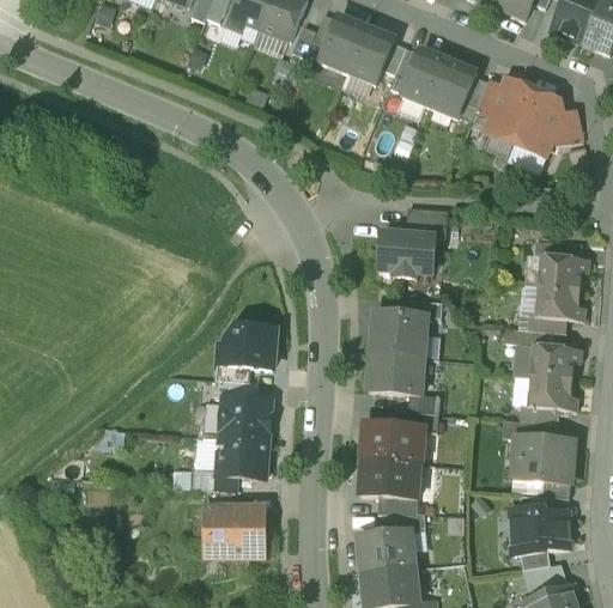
[(198,0),(192,17),(204,23),(206,18),(213,0),(198,0)]
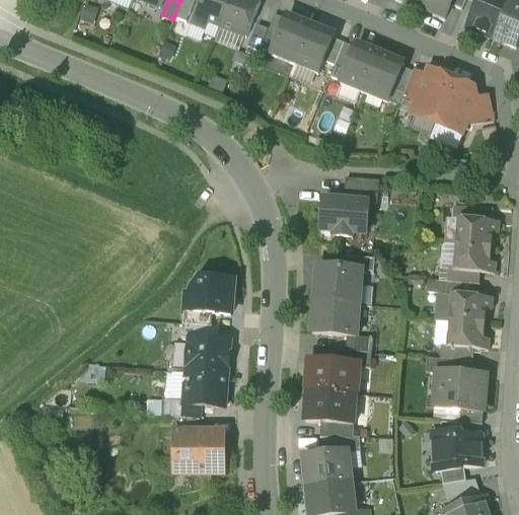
[(180,0),(174,15),(186,20),(194,0),(180,0)]
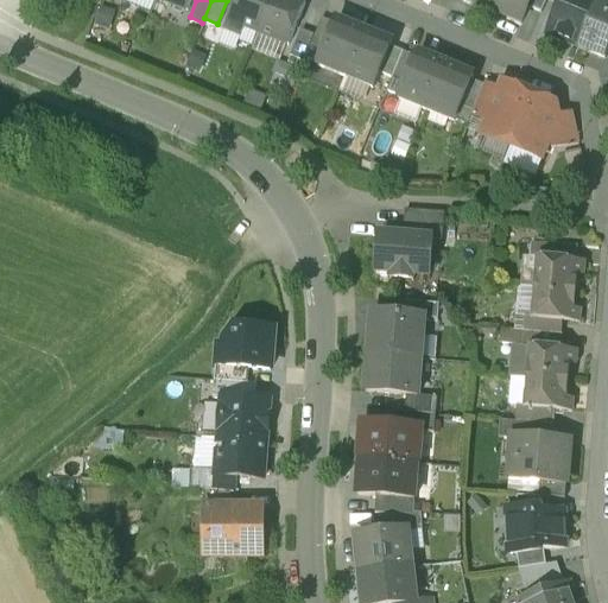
[(233,0),(223,26),(241,33),(245,24),(258,30),(268,0),(233,0)]
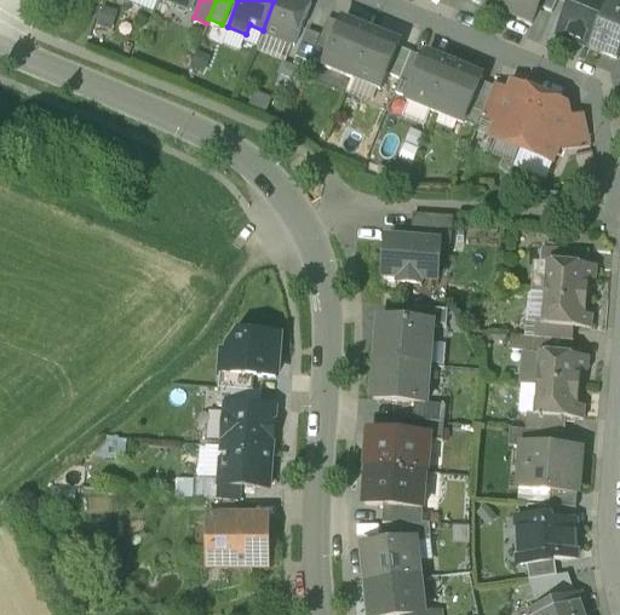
[(274,0),(263,30),(294,42),(311,0),(274,0)]
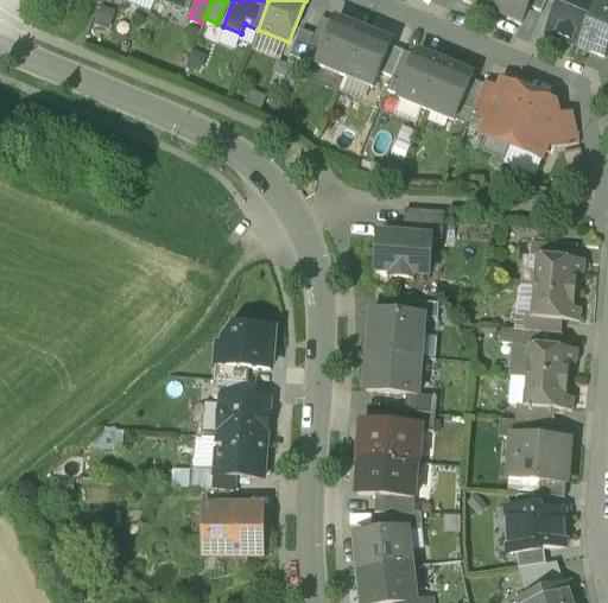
[(488,0),(486,6),(521,20),(527,4),(529,0),(488,0)]
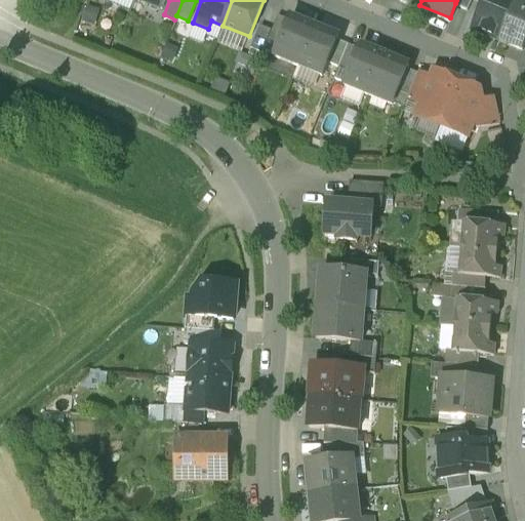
[(456,0),(455,3),(467,8),(471,0),(456,0)]
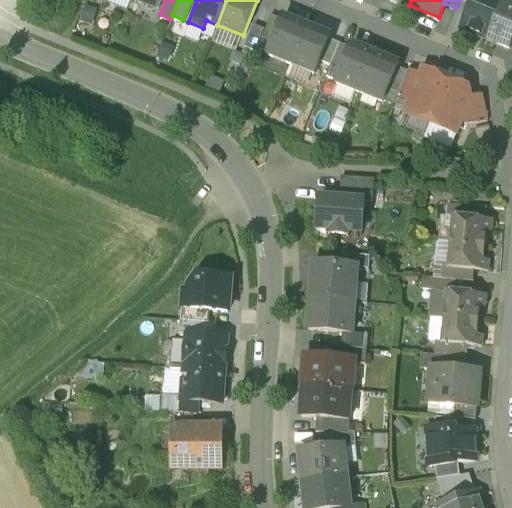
[(471,0),(471,1),(461,26),(487,37),(502,0),(471,0)]
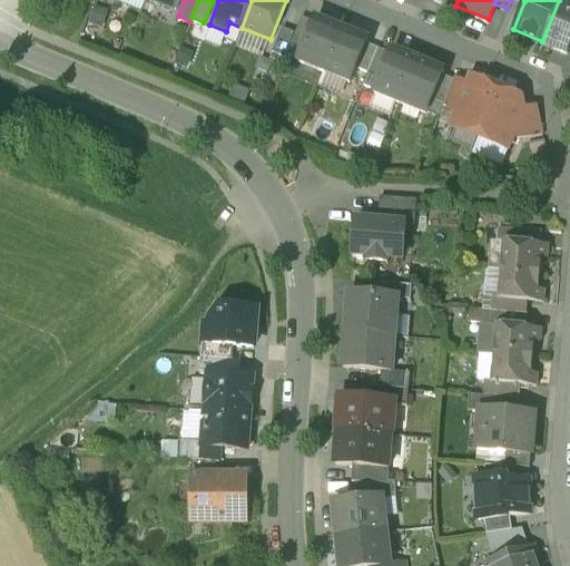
[(569,3),(559,0),(542,41),(567,51),(569,44),(569,3)]
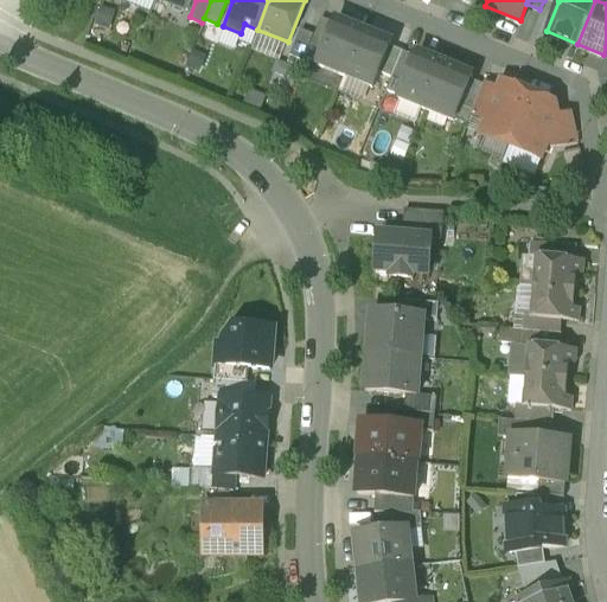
[(321,14),(305,53),(318,59),(334,20),(321,14)]
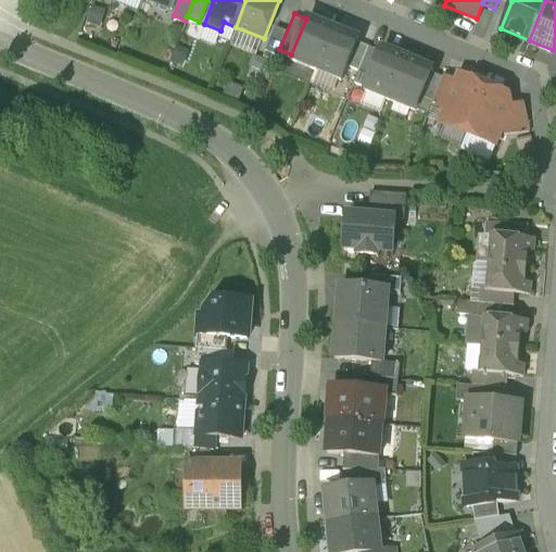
[(332,25),(307,14),(306,19),(291,54),(290,57),(315,67),(332,25)]
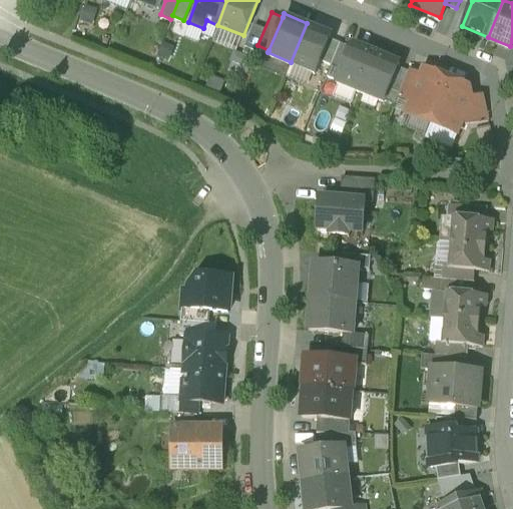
[(253,23),(244,45),(255,49),(265,27),(253,23)]
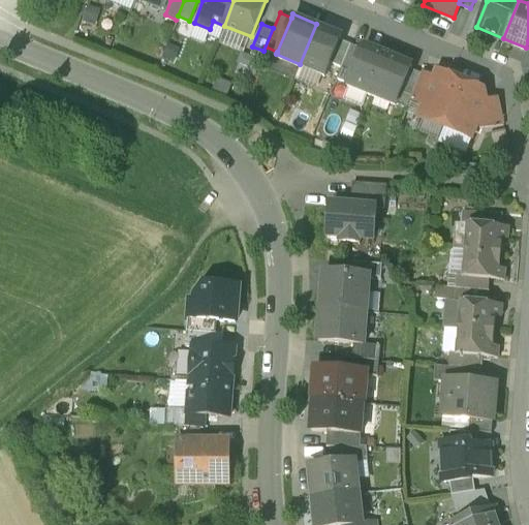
[(316,24),(300,64),(323,73),(330,60),(339,37),(340,33),(316,24)]
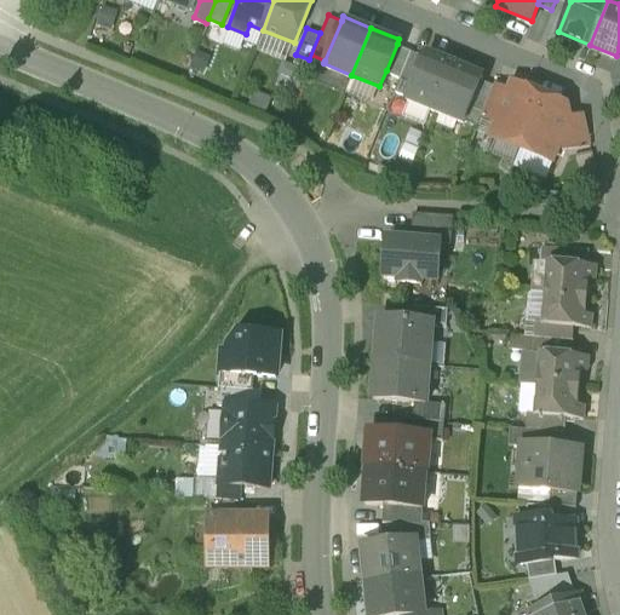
[(411,49),(397,44),(386,70),(400,75),(400,76),(411,49)]
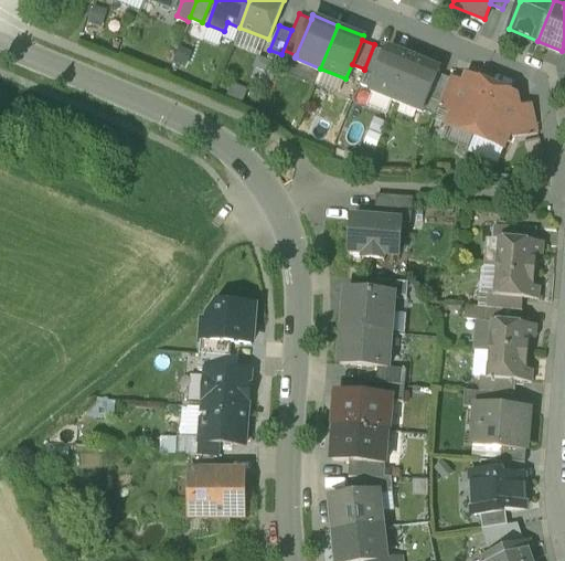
[(374,44),(364,70),(376,74),(386,50),(374,44)]
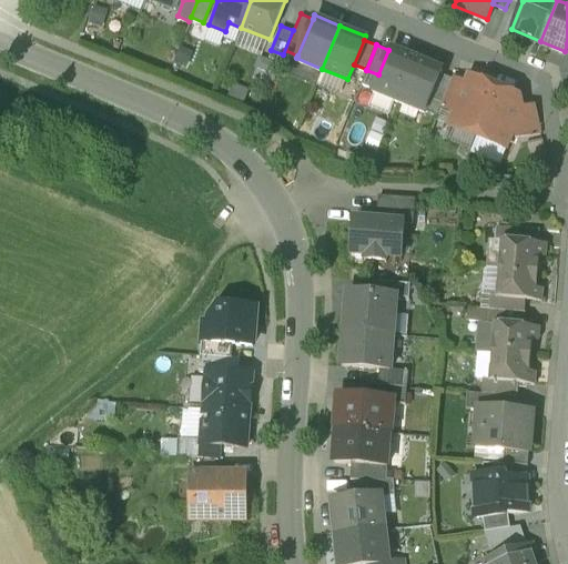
[(373,87),(372,89),(398,100),(416,57),(389,46),(378,74),(373,87)]
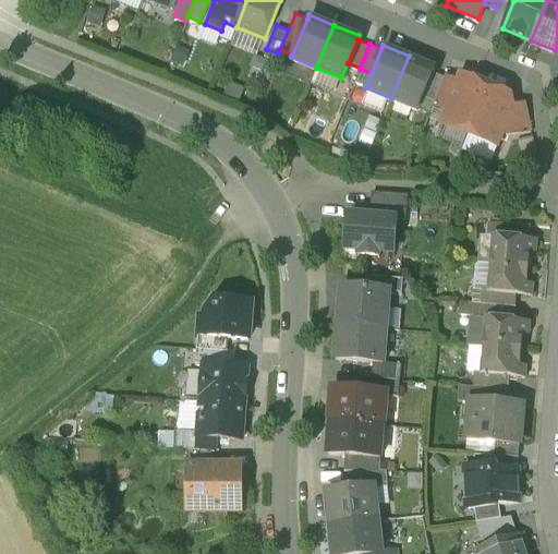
[(409,56),(391,98),(416,108),(417,107),(422,94),(432,70),(434,67),(409,56)]
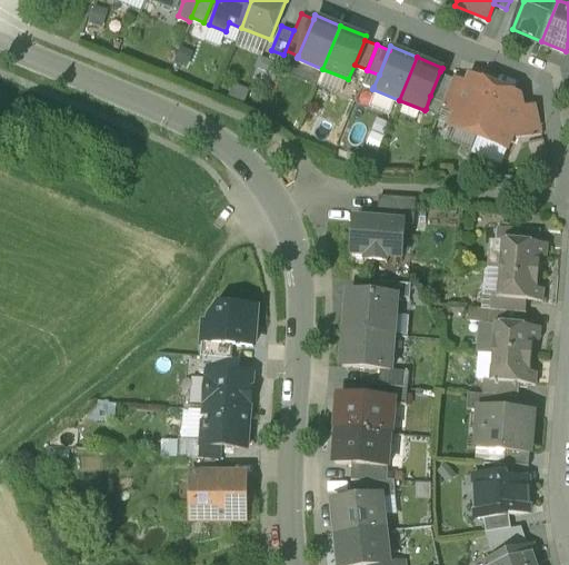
[(379,75),(367,70),(367,69),(361,82),(373,87),(379,75)]
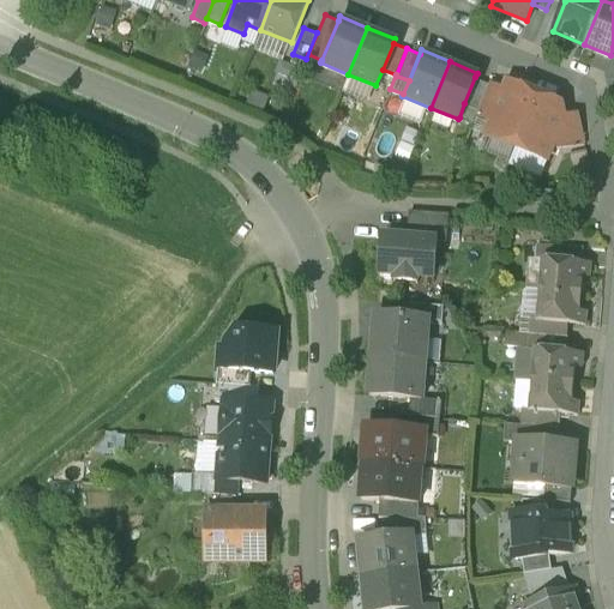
[(475,77),(464,103),(477,109),(488,83),(475,77)]
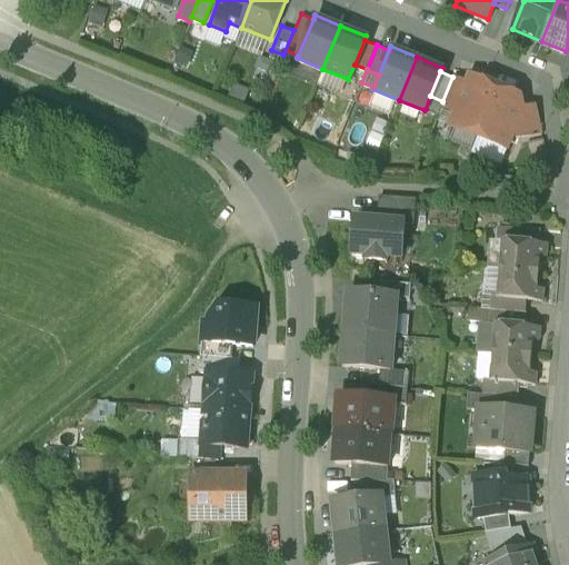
[(498,86),(469,73),(466,81),(455,110),(449,124),(478,135),(498,86)]
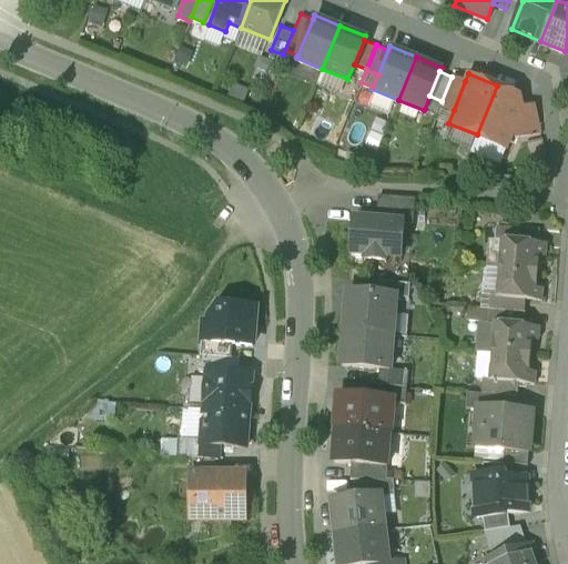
[(465,81),(452,77),(440,104),(454,110),(465,81)]
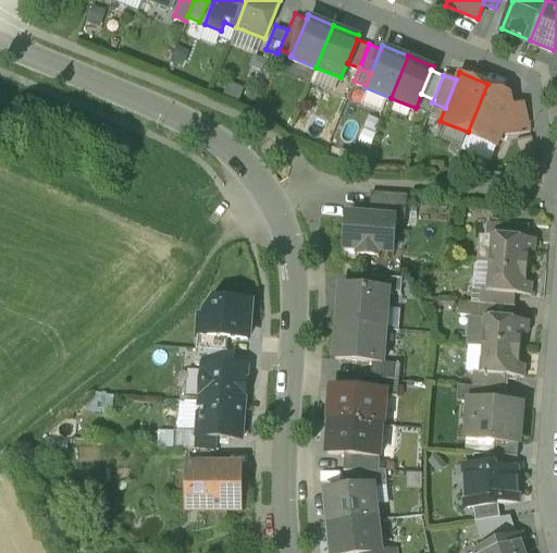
[(487,84),(468,132),(496,144),(502,132),(511,106),(508,93),(487,84)]
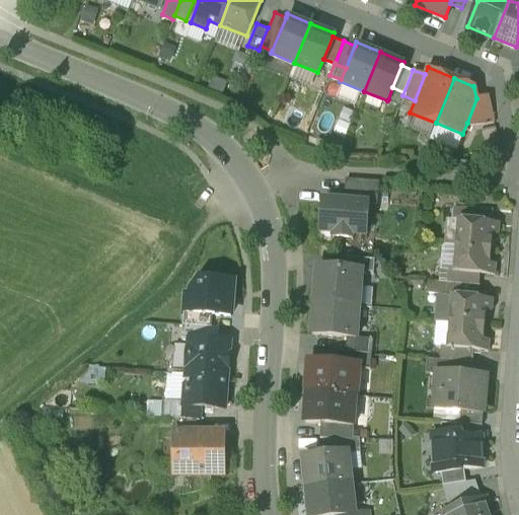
[(403,92),(392,87),(388,99),(398,103),(403,92)]
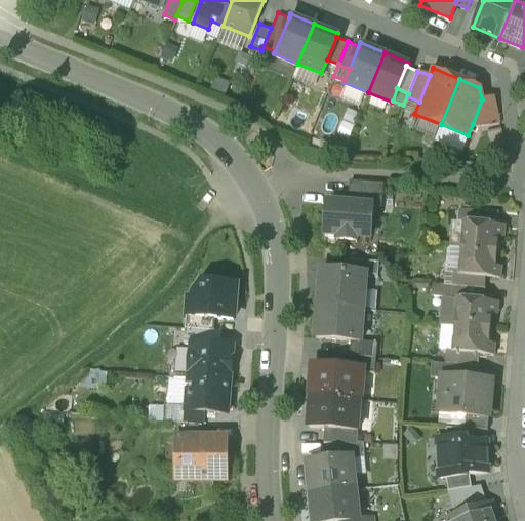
[(494,96),(482,99),(473,124),(477,125),(500,121),(494,96)]
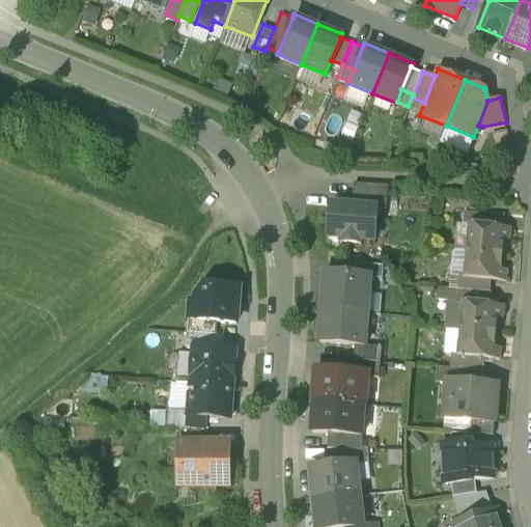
[(388,184),(354,181),(353,203),(378,205),(378,206),(386,207),(388,184)]
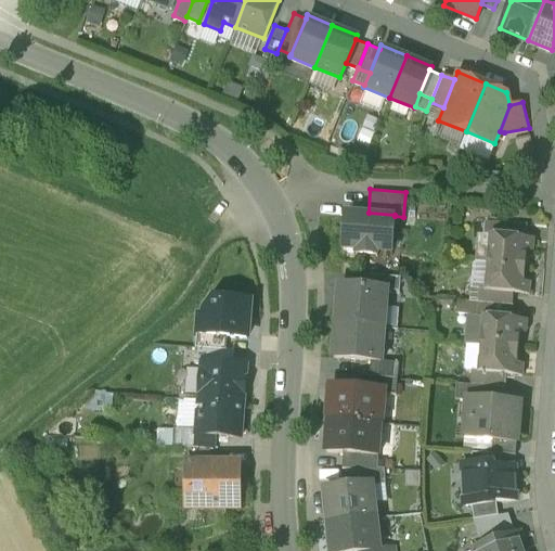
[(369,213),(359,213),(359,217),(344,216),(341,247),(357,248),(356,253),(377,255),(377,252),(391,253),(395,216),(395,215),(369,213)]
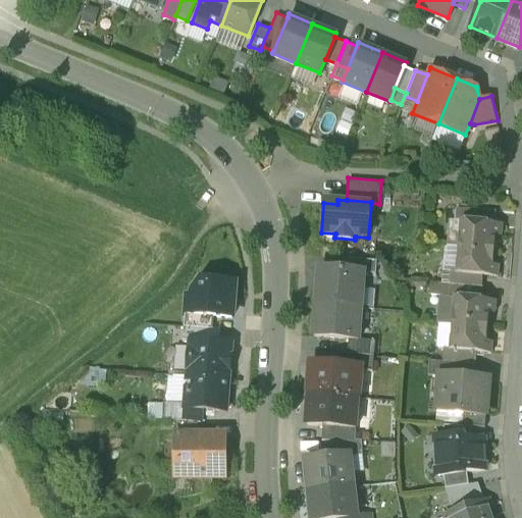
[(468,208),(456,207),(455,219),(461,219),(467,220),(468,208)]
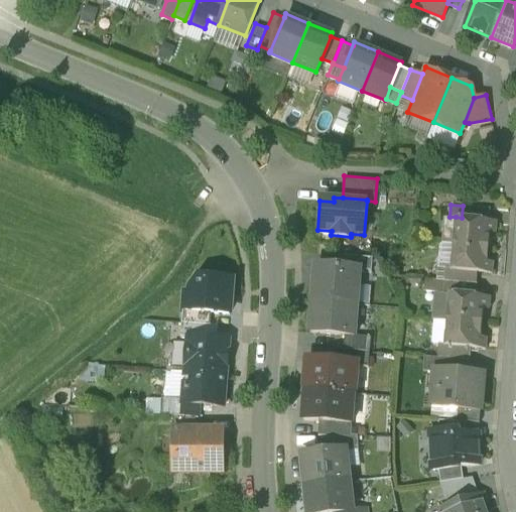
[(462,218),(456,217),(454,243),(488,246),(490,231),(495,231),(496,220),(462,218)]
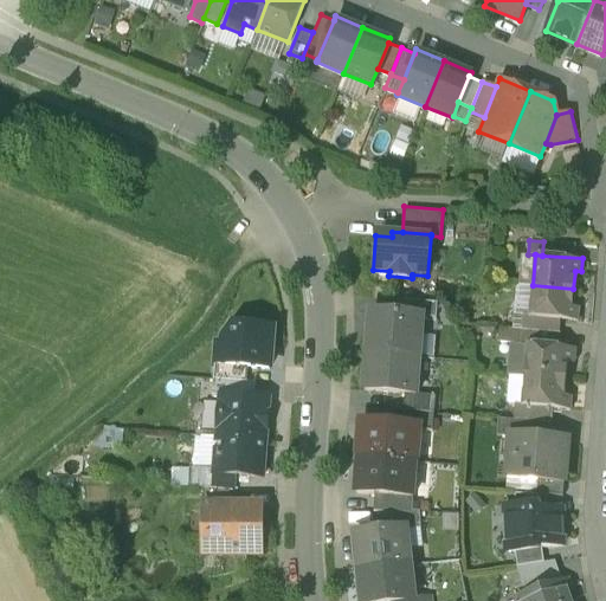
[(573,289),(533,285),(530,314),(530,315),(560,317),(578,320),(579,307),(572,305),(573,289)]
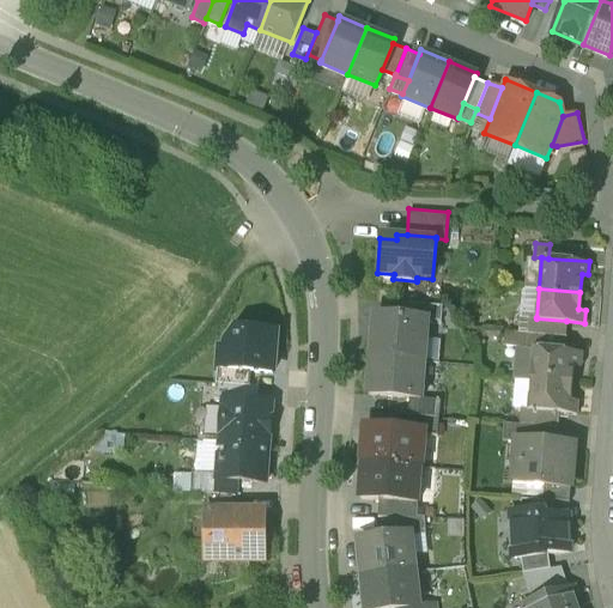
[(398,316),(374,314),(371,354),(424,358),(437,360),(438,339),(426,338),(428,318),(441,320),(442,304),(399,301),(398,316)]
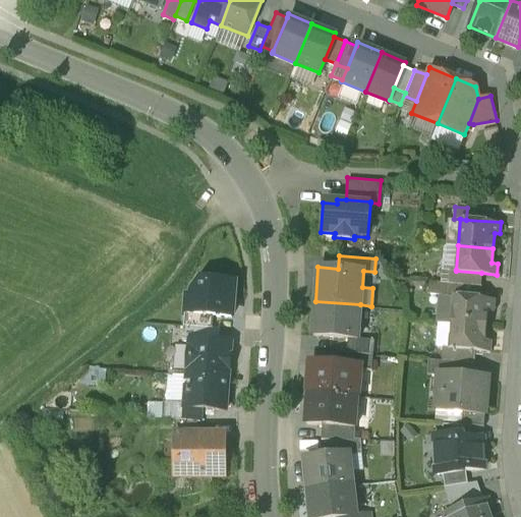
[(481,273),(456,271),(456,270),(450,270),(449,283),(480,285),(481,273)]
